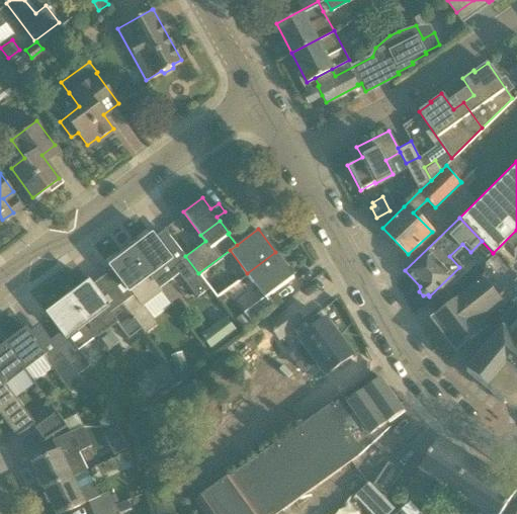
[(516,230),(493,253),(484,262),(482,276),(508,309),(516,300),(516,230)]
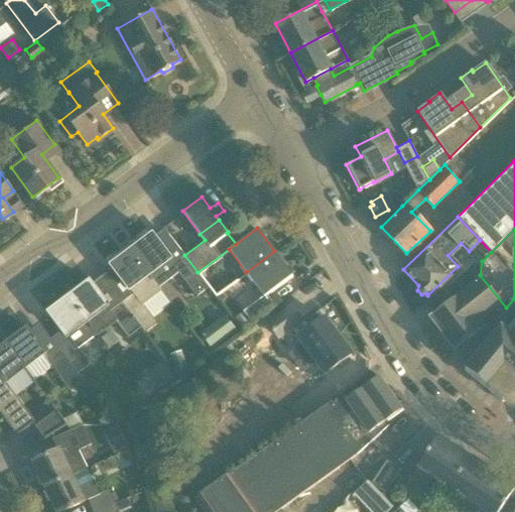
[(126,243),(158,285),(177,271),(195,294),(207,285),(197,272),(198,272),(184,255),(184,256),(182,254),(171,262),(168,258),(169,257),(151,232),(148,234),(146,231),(137,237),(139,241),(134,245),(131,242),(128,245),(126,242),(126,243)]
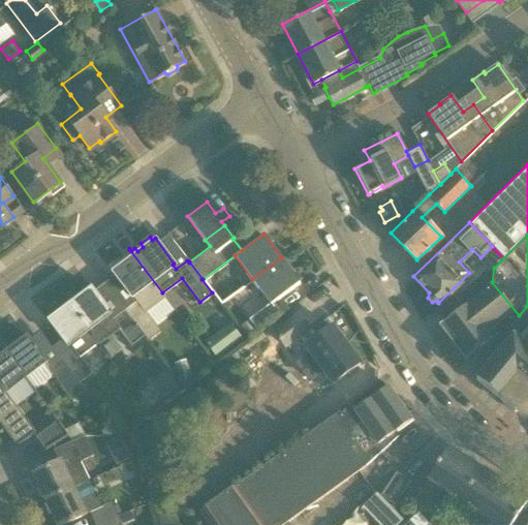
[(135,300),(123,308),(143,334),(147,338),(160,329),(144,307),(162,292),(129,249),(128,249),(130,251),(127,254),(129,257),(123,261),(121,258),(112,266),(114,269),(112,270),(131,297),(132,296),(135,300)]
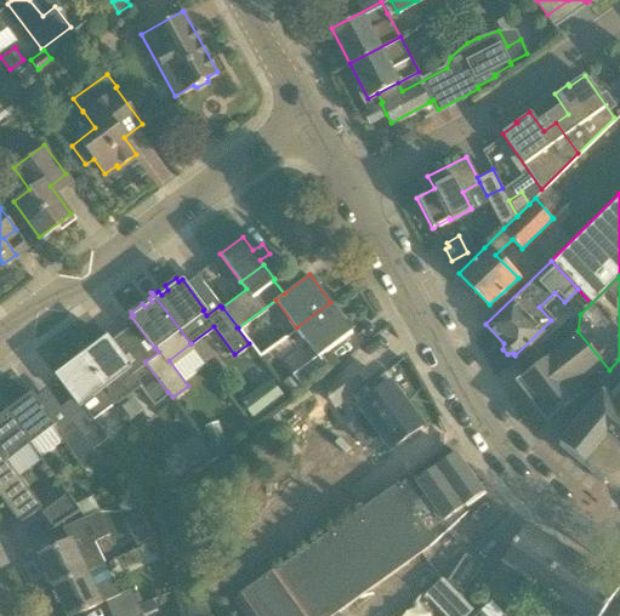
[(330,302),(296,328),(316,353),(291,371),(300,383),(328,363),(320,353),(351,330),(330,302)]
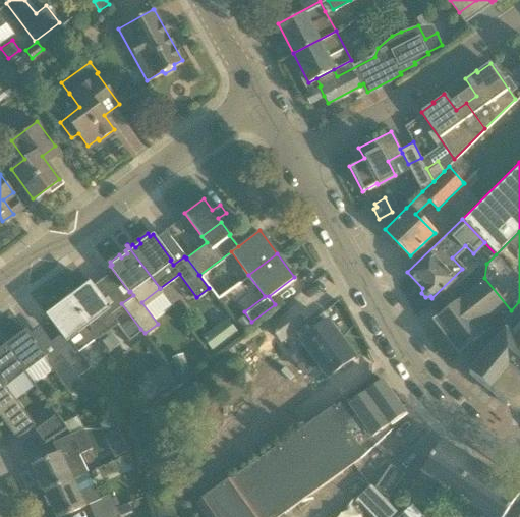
[(498,323),(511,310),(484,278),(436,316),(430,319),(457,352),(462,349),(462,348),(486,329),(481,322),(490,313),(498,323)]
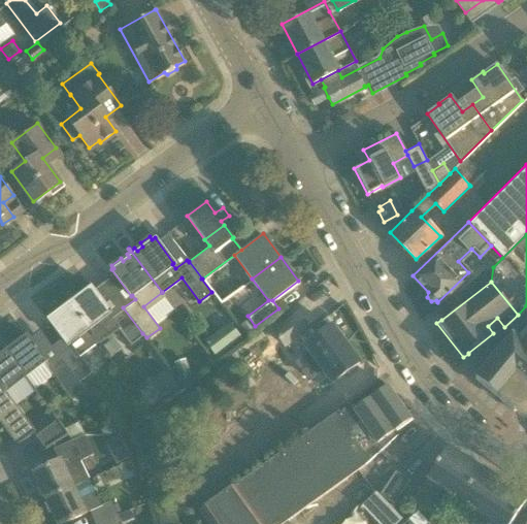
[(69,301),(97,340),(117,326),(130,344),(142,333),(123,307),(112,316),(91,286),(69,301)]
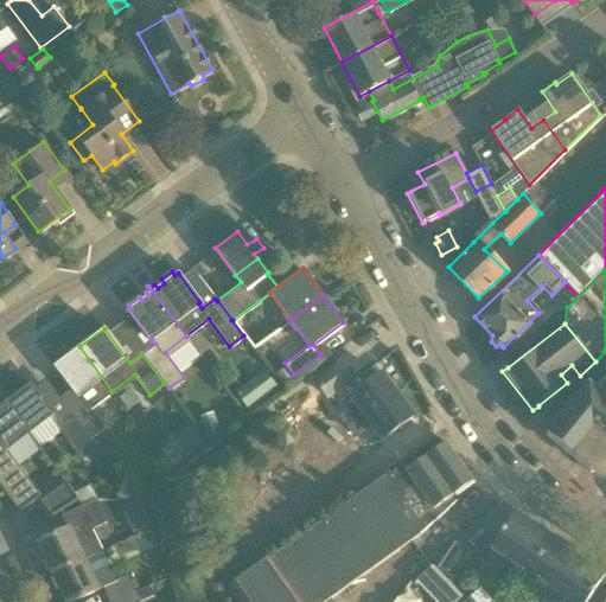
[(112,391),(80,346),(55,365),(71,388),(59,397),(68,409),(90,437),(104,427),(97,417),(99,417),(90,407),(101,399),(112,391)]
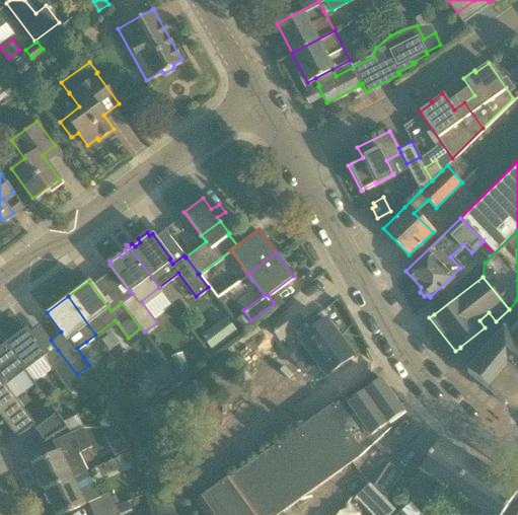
[(299,338),(325,374),(352,355),(324,318),(308,330),(302,321),(292,306),(269,323),(280,338),(292,328),(299,338)]
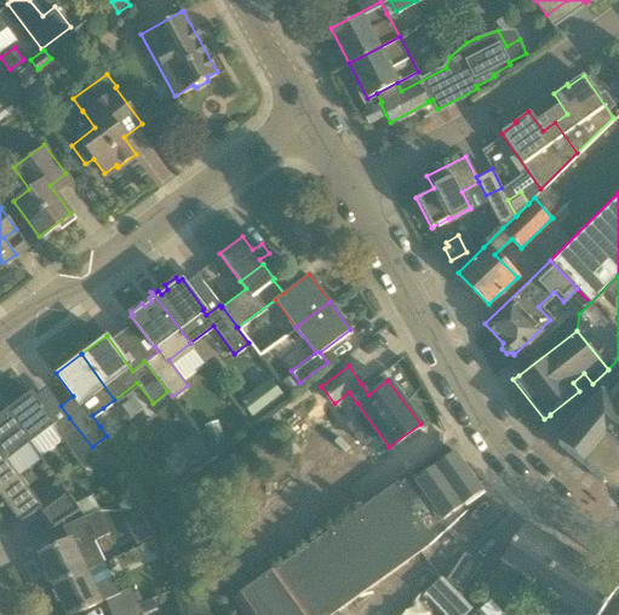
[(253,415),(284,394),(269,374),(240,396),(253,415)]
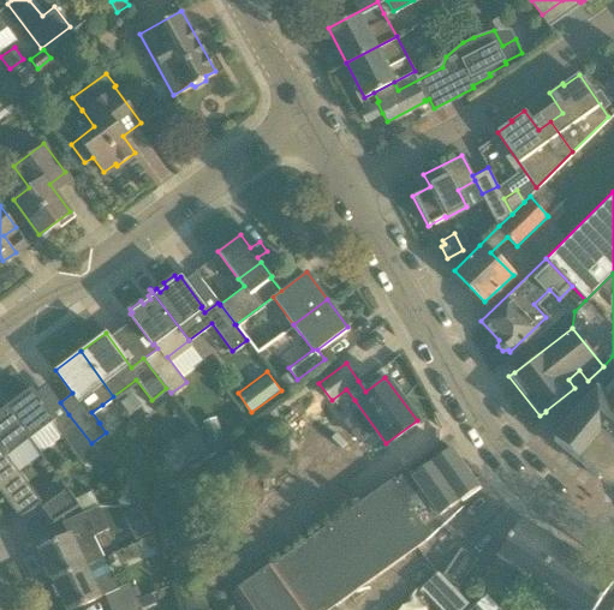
[(613,381),(602,393),(595,387),(553,438),(597,476),(613,473),(613,381)]
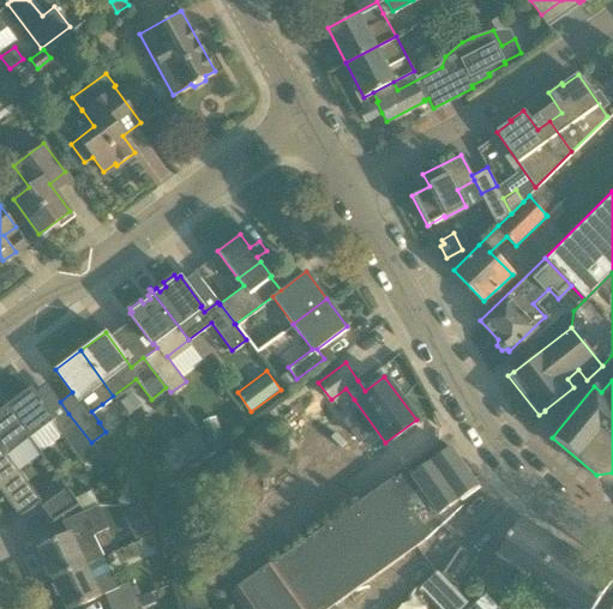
[(30,387),(5,406),(29,438),(30,436),(38,448),(61,432),(84,463),(98,451),(91,442),(68,414),(55,423),(53,418),(30,387)]
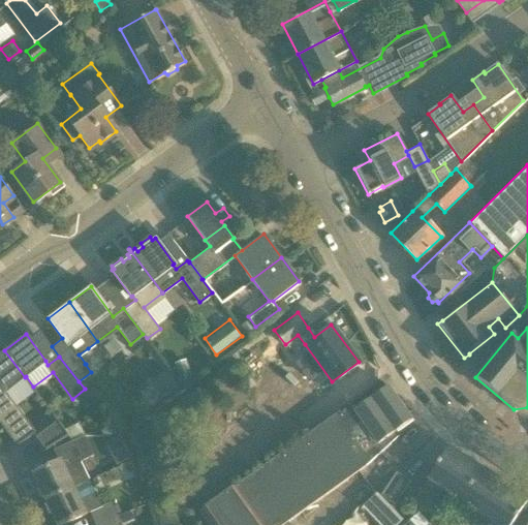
[(16,407),(17,406),(6,391),(25,377),(4,350),(0,353),(0,423),(16,444),(34,431),(33,430),(16,407)]
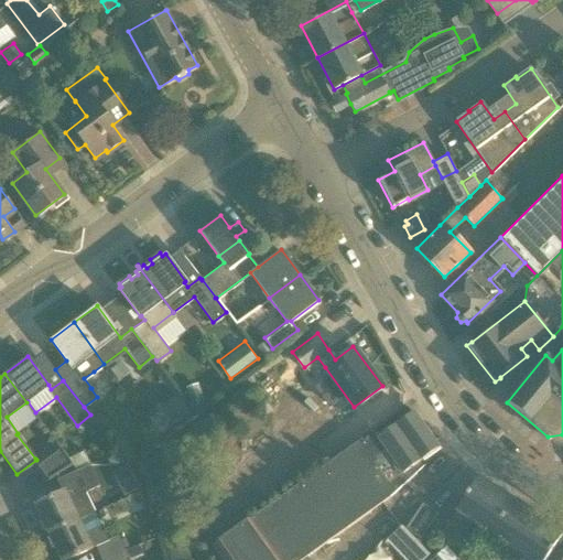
[(185,386),(190,399),(202,395),(197,381),(185,386)]
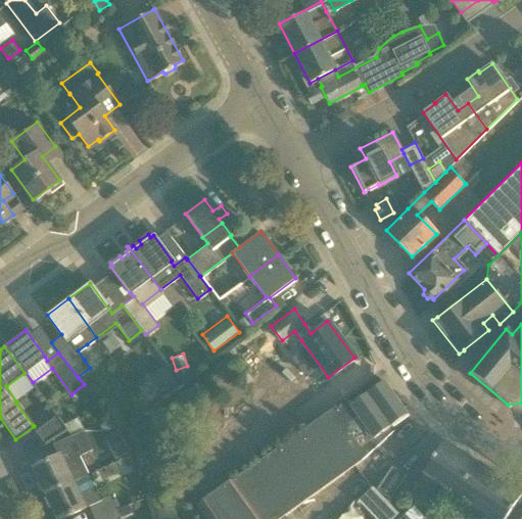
[(221,364),(140,427),(130,429),(156,518),(176,518),(175,512),(189,502),(184,494),(194,487),(188,478),(181,469),(169,478),(156,438),(180,418),(231,377),(221,364)]
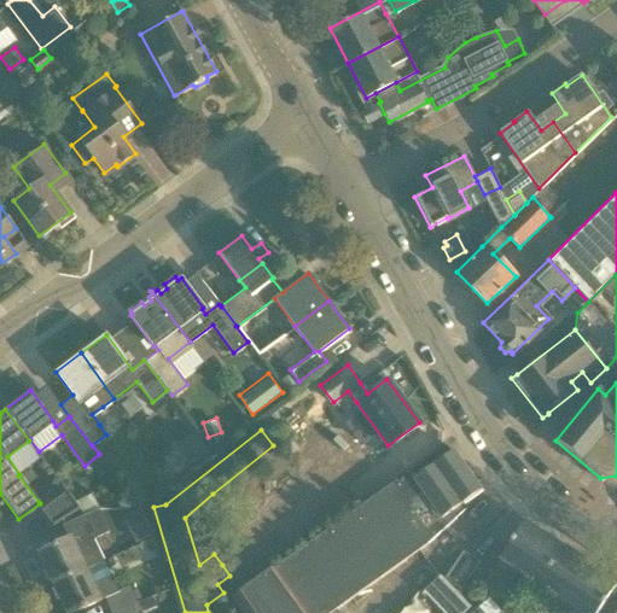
[(163,457),(175,473),(191,460),(179,444),(163,457)]
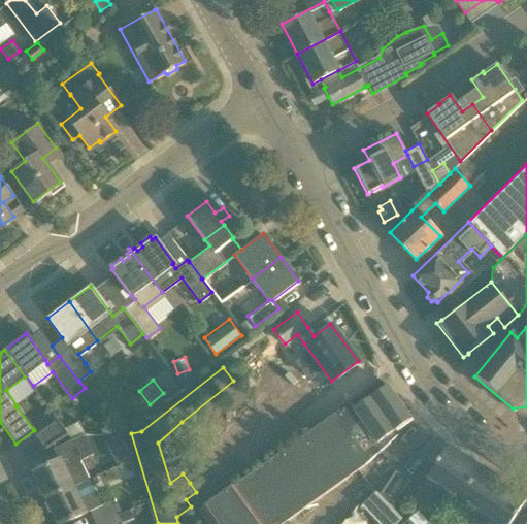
[(380,444),(377,441),(409,418),(386,384),(354,407),(349,400),(233,483),(234,485),(199,510),(209,523),(277,523),(363,463),(362,460),(380,444)]
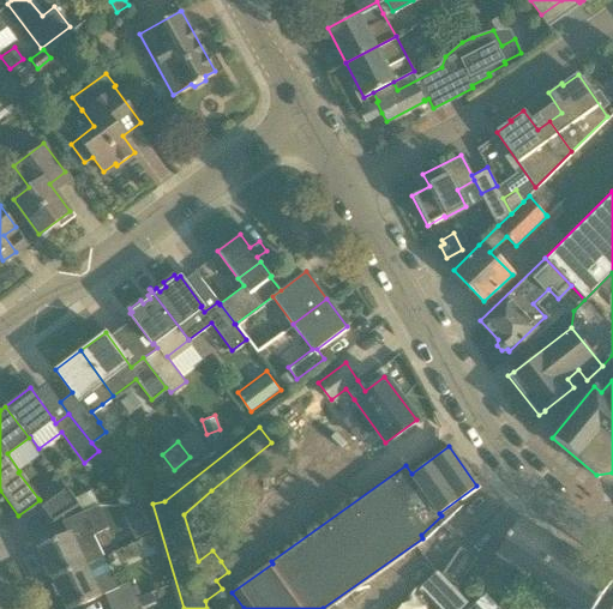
[(52,520),(78,504),(66,487),(41,506),(52,520)]
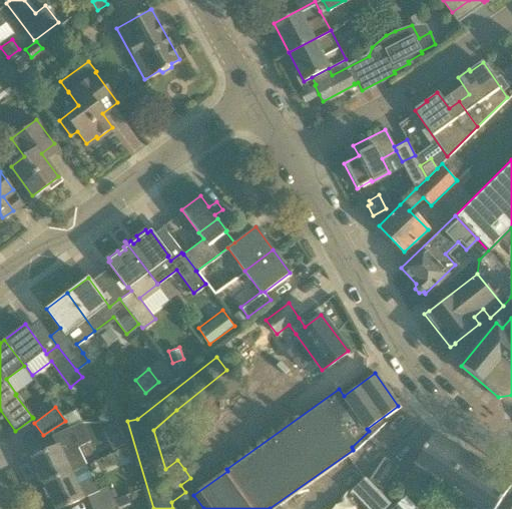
[(51,434),(56,445),(31,457),(43,483),(85,463),(76,445),(79,444),(90,439),(80,420),(51,434)]
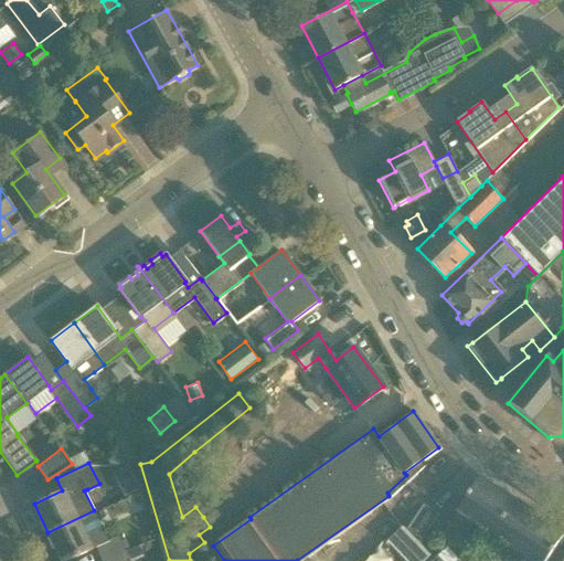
[(128,464),(113,470),(117,479),(131,472),(128,464)]
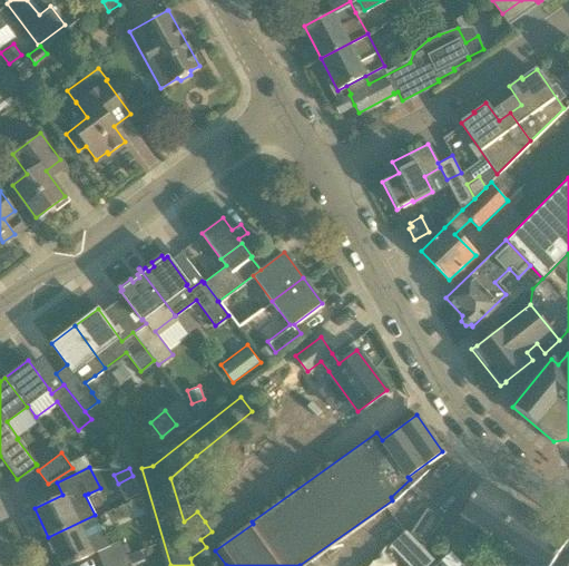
[(477,526),(493,537),(517,504),(482,480),(459,514),(460,515),(444,538),(461,549),(477,526)]
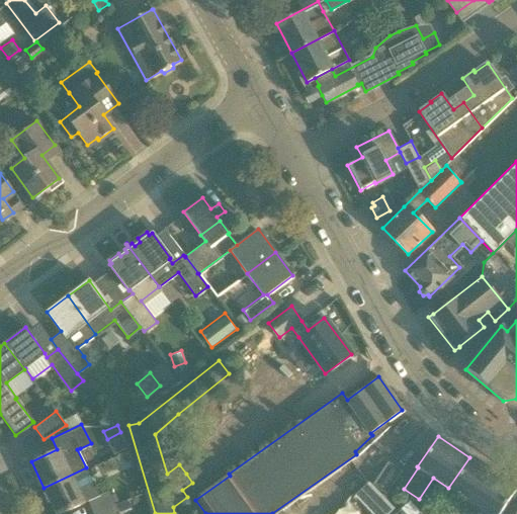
[(498,513),(515,489),(469,457),(448,488),(461,497),(443,513),(498,513)]
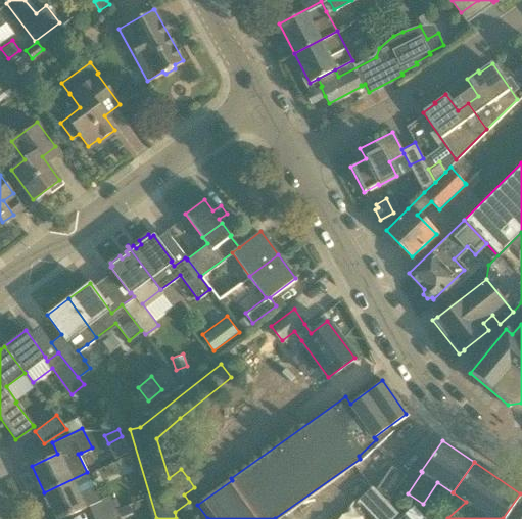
[(381,508),(405,473),(391,465),(376,489),(375,488),(368,499),(381,508)]
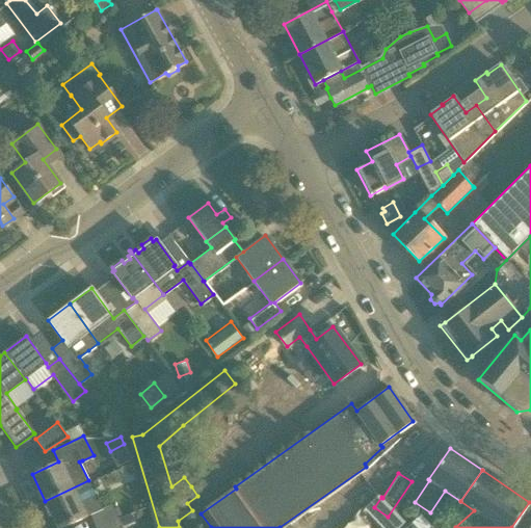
[(102,506),(96,495),(88,480),(45,501),(58,527),(85,516),(84,513),(89,511),(96,526),(117,517),(111,502),(102,506)]
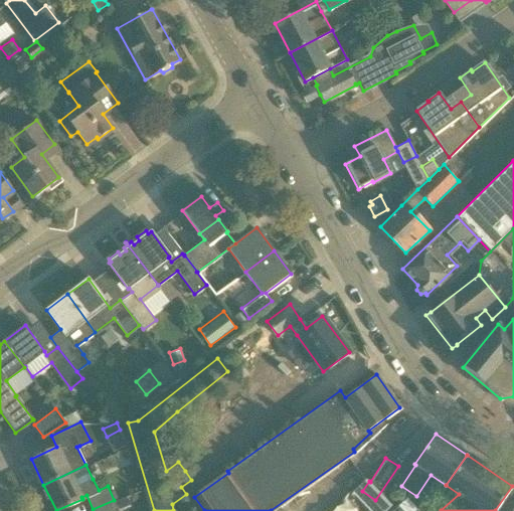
[(126,495),(114,500),(118,508),(130,503),(126,495)]
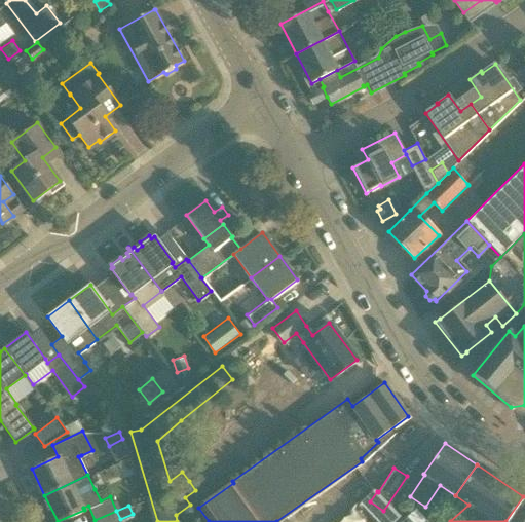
[(120,521),(120,519),(116,511),(95,520),(95,521),(120,521)]
